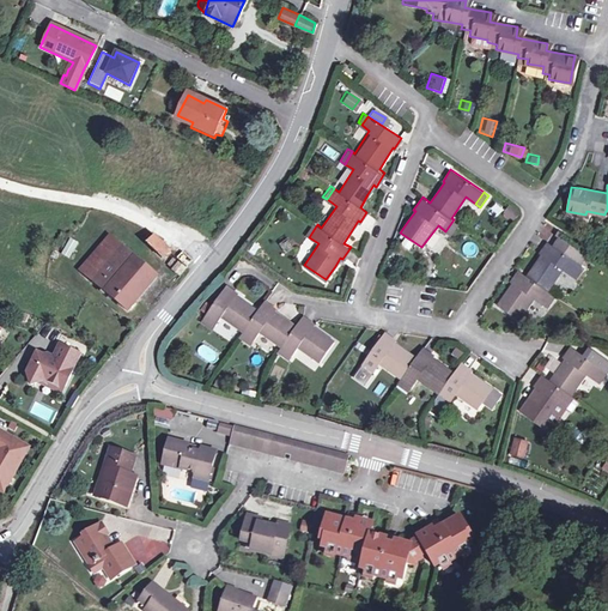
[(454,219),(445,231),(450,236),(460,224),(454,219)]
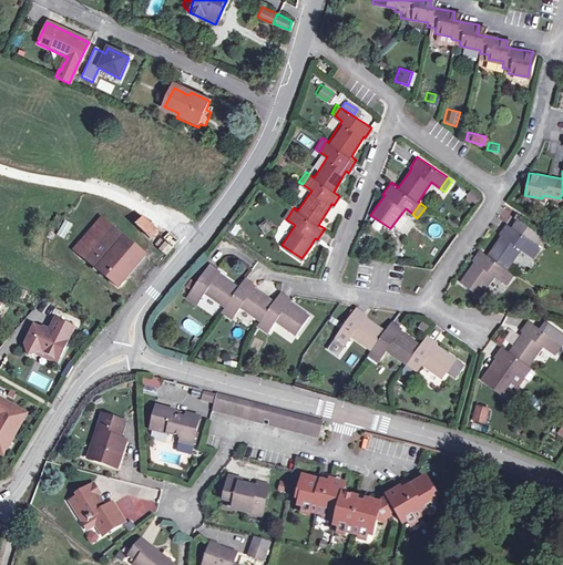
[(286,219),(294,207),(289,205),(282,217),(286,219)]
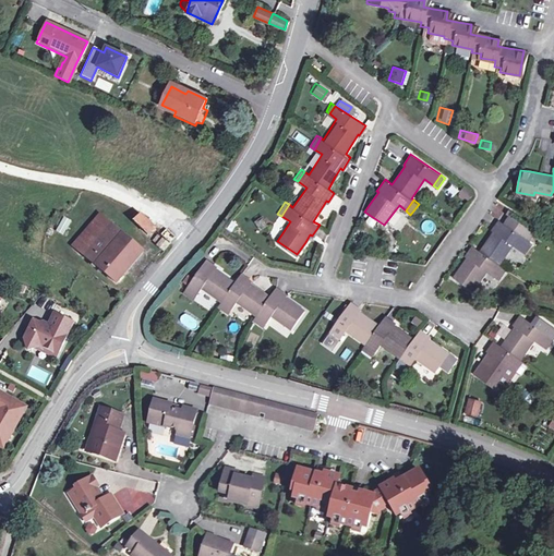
[(152,225),(139,213),(131,221),(144,233),(152,225)]
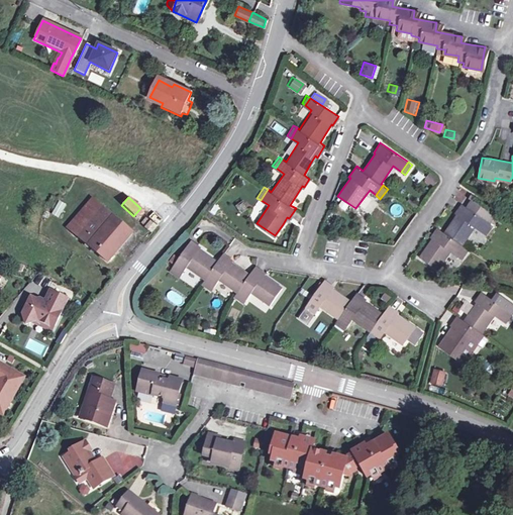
[(76,236),(100,207),(90,199),(67,228),(76,236)]
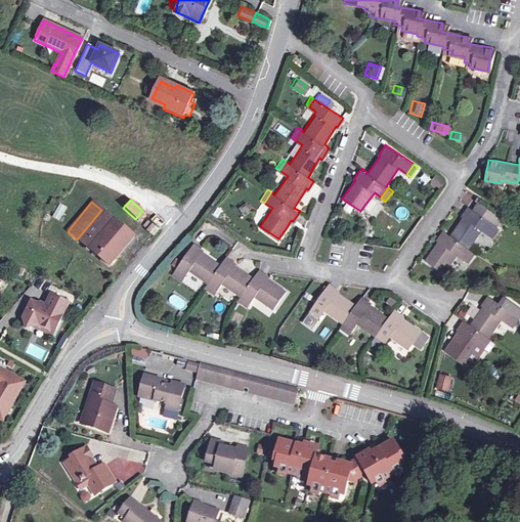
[(458,224),(450,234),(443,229),(436,240),(438,242),(431,252),(427,259),(445,271),(458,254),(464,258),(471,249),(469,248),(482,230),(488,234),(494,224),(468,206),(461,215),(464,217),(458,224)]
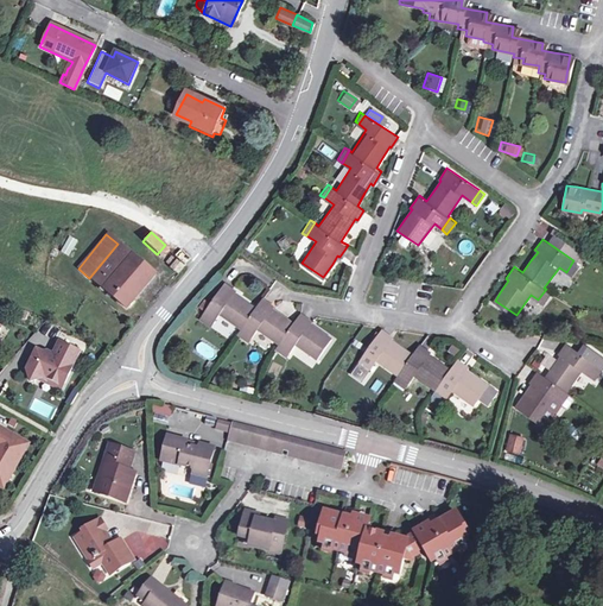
[(152,273),(118,244),(89,278),(122,307),(152,273)]
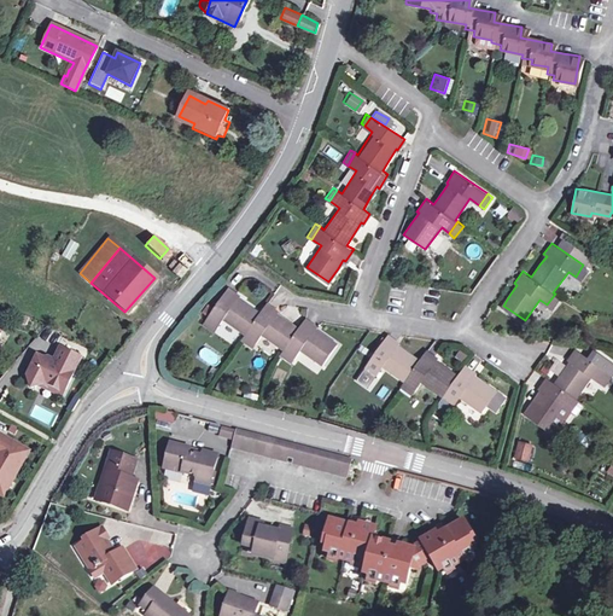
[(179,275),(184,269),(171,257),(167,265),(179,275)]
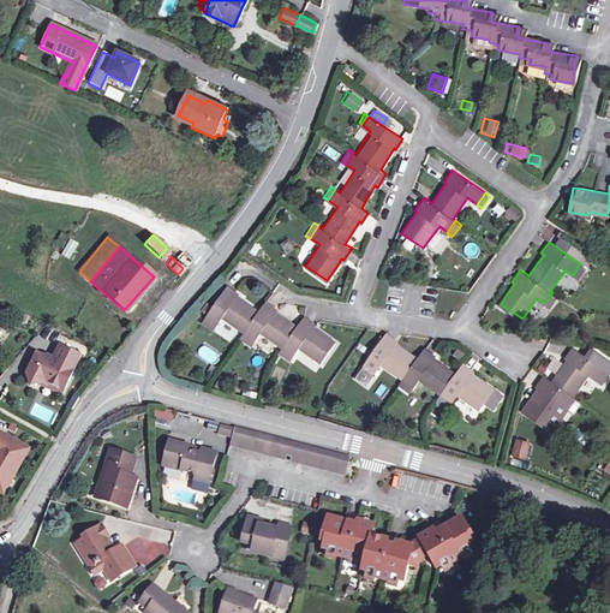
[(586,268),(580,263),(573,275),(579,279),(586,268)]
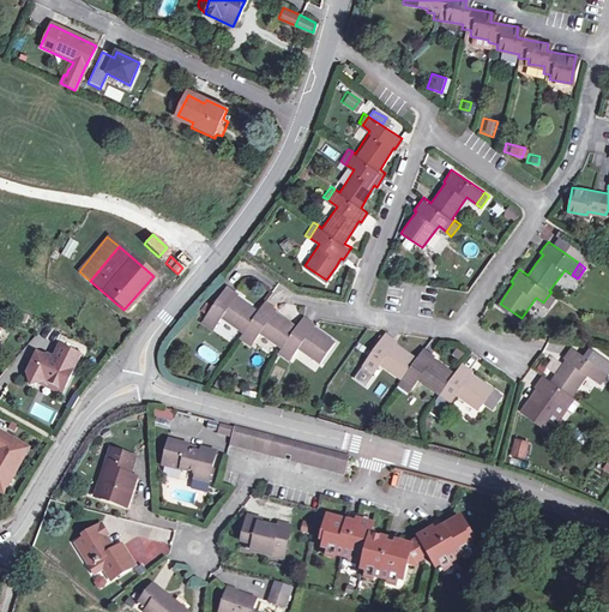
[(258,330),(281,345),(278,348),(290,355),(296,347),(317,359),(330,340),(318,331),(311,327),(312,323),(300,316),(295,324),(282,316),(272,310),(273,307),(263,299),(257,309),(242,300),(234,294),(235,292),(223,283),(202,316),(213,324),(219,316),(242,329),(240,333),(252,340),(258,330)]
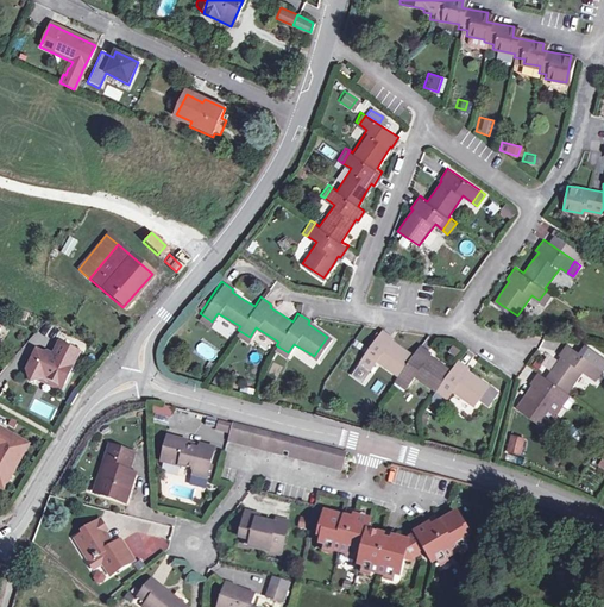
[(553,293),(547,289),(539,300),(545,305),(553,293)]
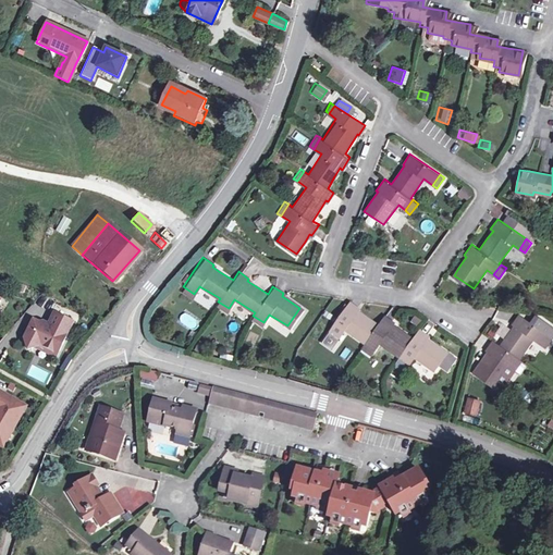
[(192,298),(194,294),(183,286),(180,291),(192,298)]
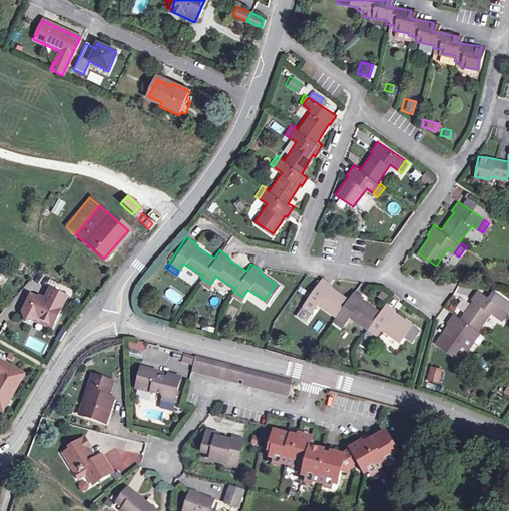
[(381,328),(399,340),(404,334),(411,339),(418,328),(403,318),(393,311),(395,308),(386,302),(380,310),(370,303),(363,298),(365,294),(356,288),(348,299),(337,291),(330,286),(332,284),(322,277),(304,302),(314,309),(319,302),(336,315),(338,313),(347,319),(351,314),(368,325),(366,328),(376,336),(381,328)]
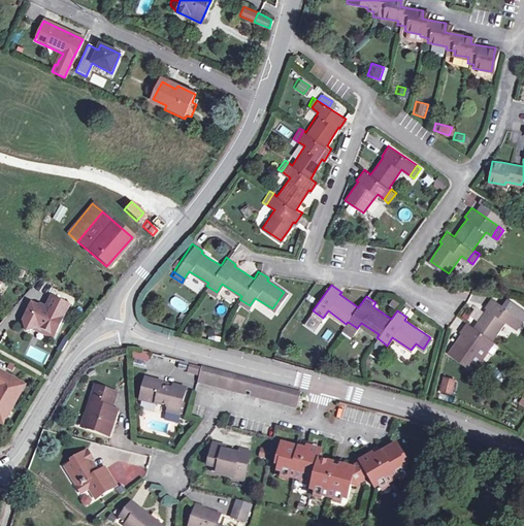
[(215,295),(217,292),(206,286),(204,289),(215,295)]
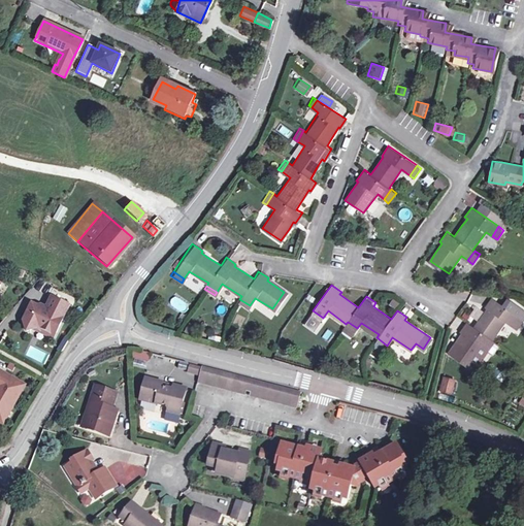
[(63,301),(46,292),(39,307),(27,301),(25,305),(25,309),(22,310),(18,318),(21,329),(31,325),(36,328),(40,325),(41,331),(46,333),(63,301)]
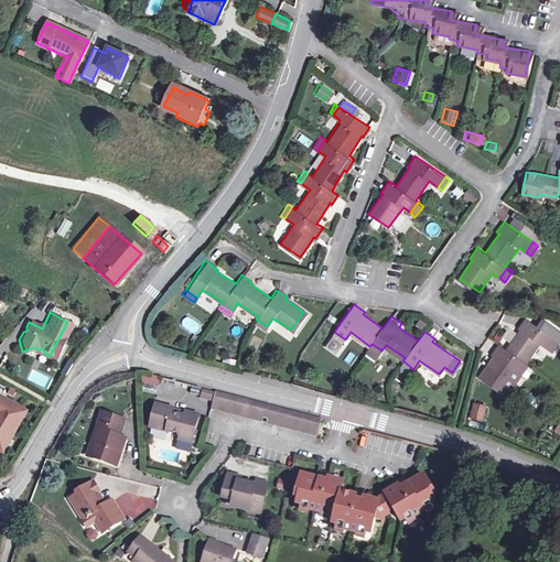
[(512,342),(506,349),(498,344),(491,354),(493,356),(488,364),(481,375),(502,389),(513,370),(521,376),(529,365),(527,363),(539,344),(547,348),(555,337),(526,317),(517,330),(520,331),(512,342)]
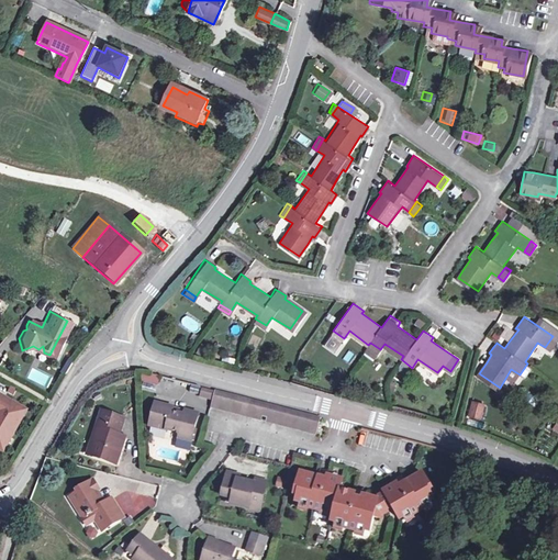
[(266,325),(255,318),(253,322),(264,329),(266,325)]
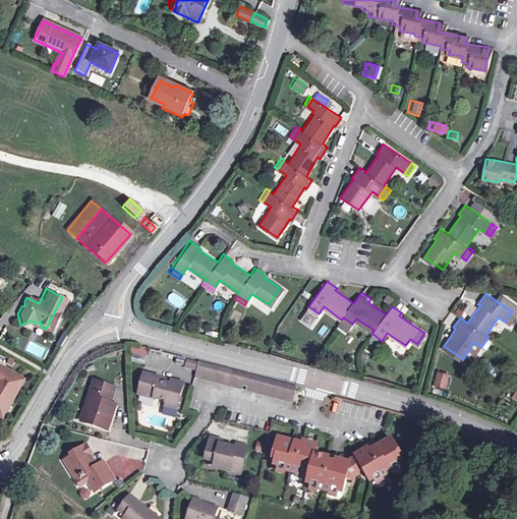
[(316,318),(319,313),(308,306),(305,310),(316,318)]
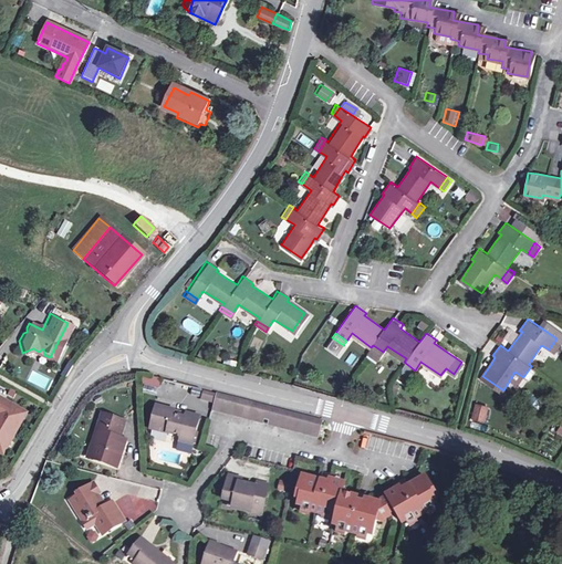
[(557,338),(549,350),(553,353),(561,342),(557,338)]
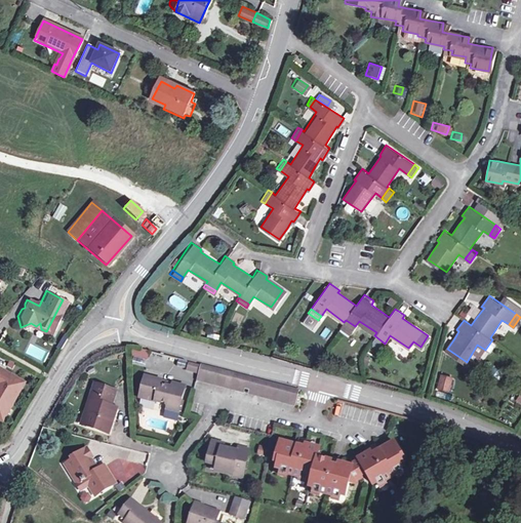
[(346,320),(344,322),(342,324),(352,331),(355,326),(346,320)]
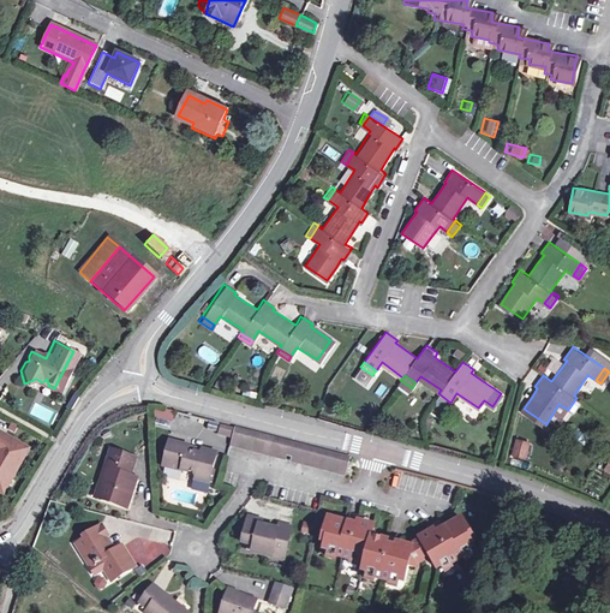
[(438,393),(435,399),(448,408),(450,403),(438,393)]
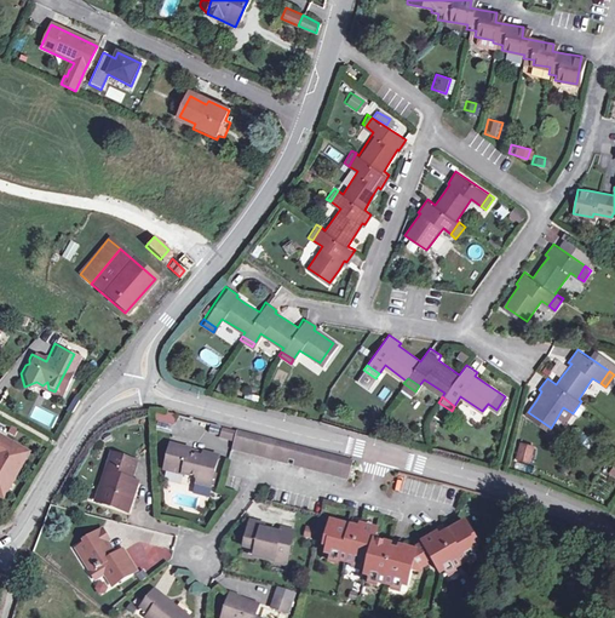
[(581,401),(573,413),(578,416),(586,405),(581,401)]
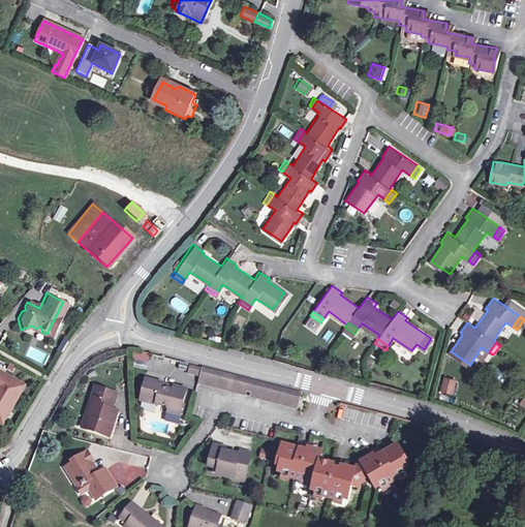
[(130,365),(143,364),(142,352),(130,353),(130,365)]
